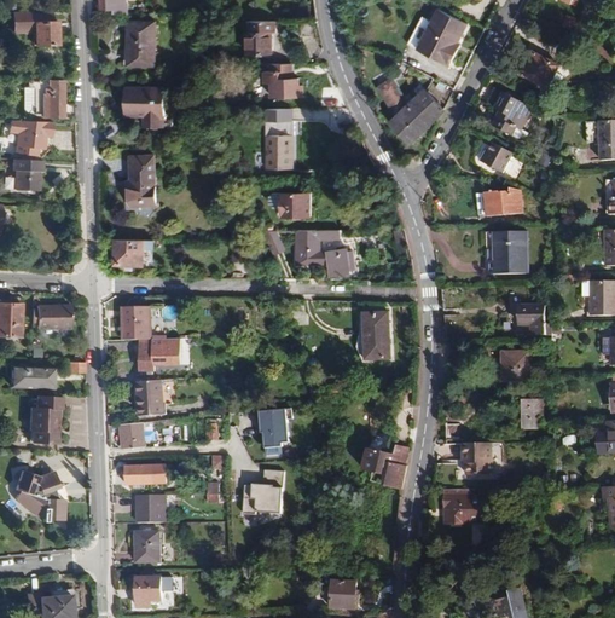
[(123,1),(123,0),(98,0),(99,9),(114,9),(112,13),(126,13),(126,1),(123,1)]
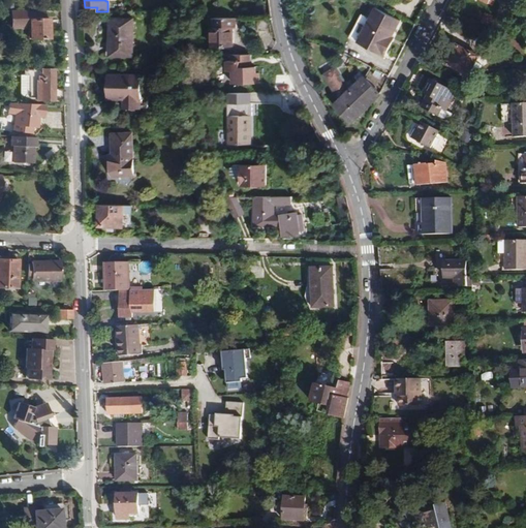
[(390,35),(398,20),(372,6),(367,18),(354,41),(383,55),(390,41),(388,40),(390,35)]
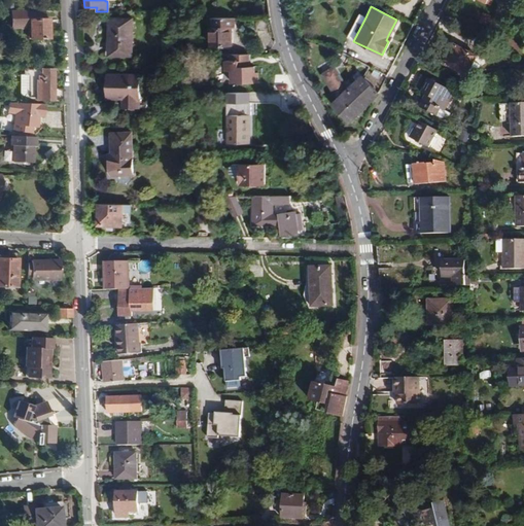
[(46,38),(46,19),(41,19),(41,11),(9,11),(9,27),(27,27),(27,38),(46,38)]
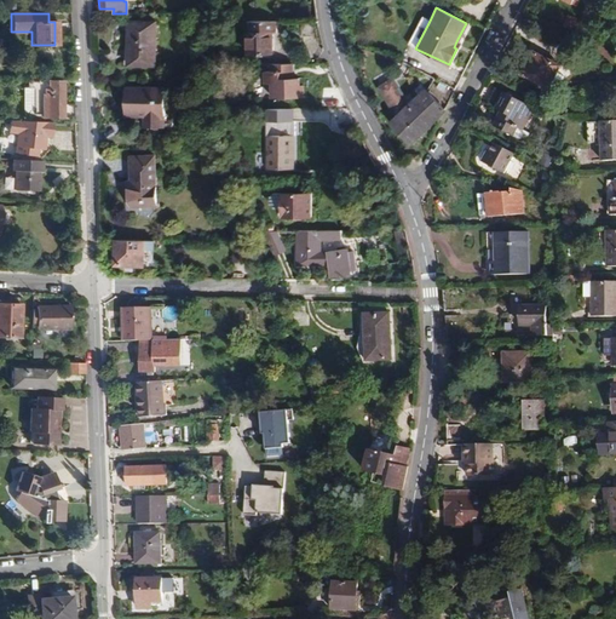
[(415,49),(430,21),(420,16),(407,44),(415,49)]
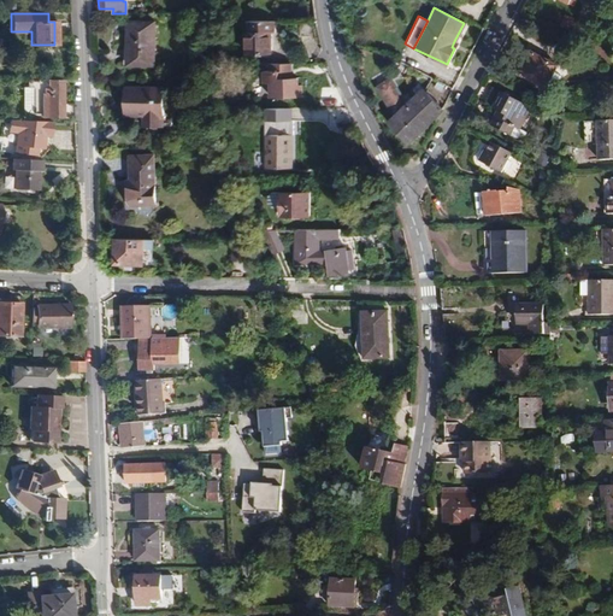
[(127,22),(125,64),(152,65),(153,22),(127,22)]
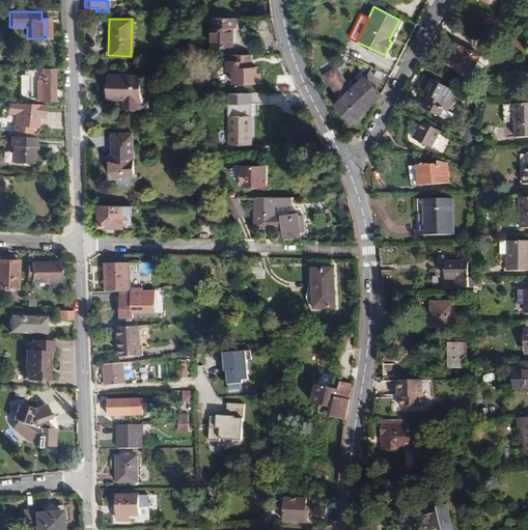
[(231,46),(230,29),(233,28),(233,19),(212,19),(212,28),(210,28),(210,46),(231,46)]
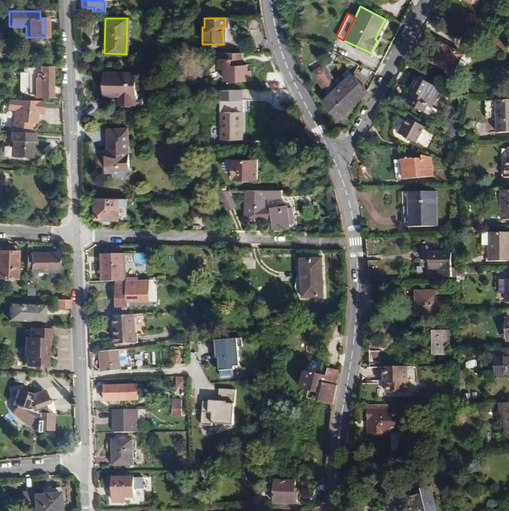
[(459,60),(461,55),(439,43),(429,61),(457,76),(464,64),(459,60)]
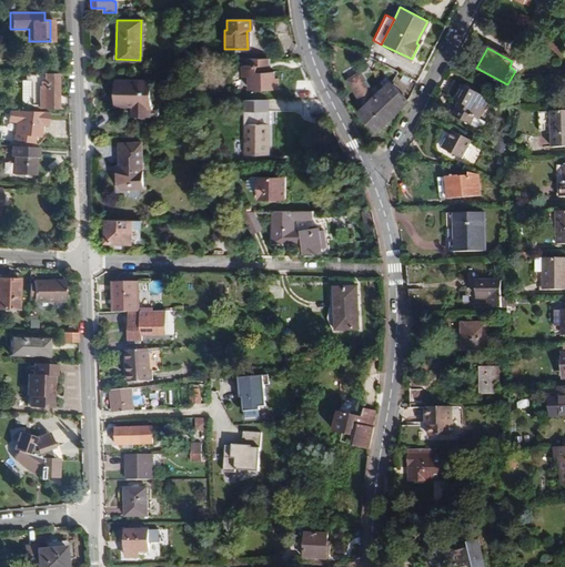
[(265,72),(264,59),(246,59),(246,66),(240,66),(240,77),(246,77),(246,90),(275,89),(275,78),(272,78),(273,72),(265,72)]
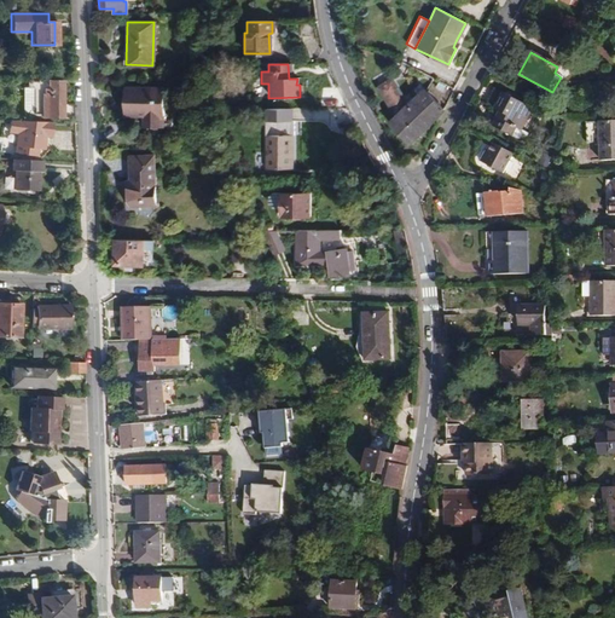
[(439,114),(441,108),(421,87),(410,99),(405,93),(401,96),(390,76),(376,84),(388,107),(393,116),(389,119),(387,121),(408,143),(439,114)]
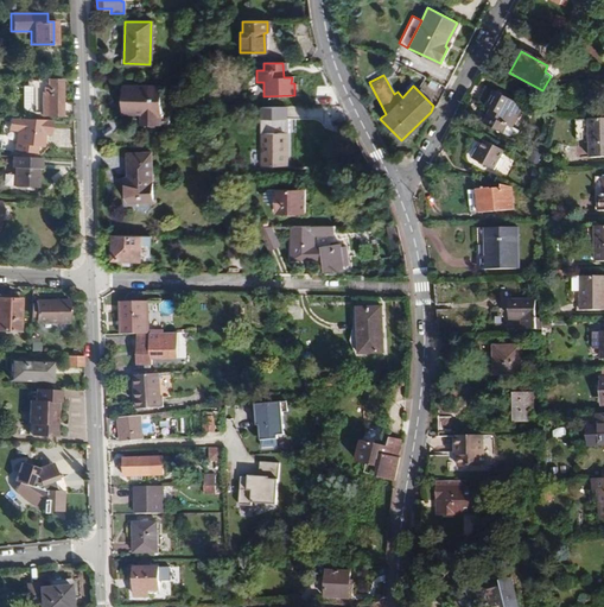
[(59,115),(59,78),(26,78),(26,86),(32,87),(32,112),(39,113),(39,115),(59,115)]
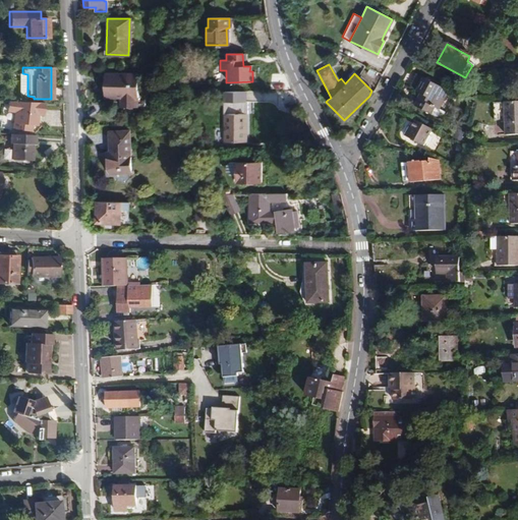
[(104,74),(103,97),(120,97),(120,107),(135,107),(136,75),(104,74)]
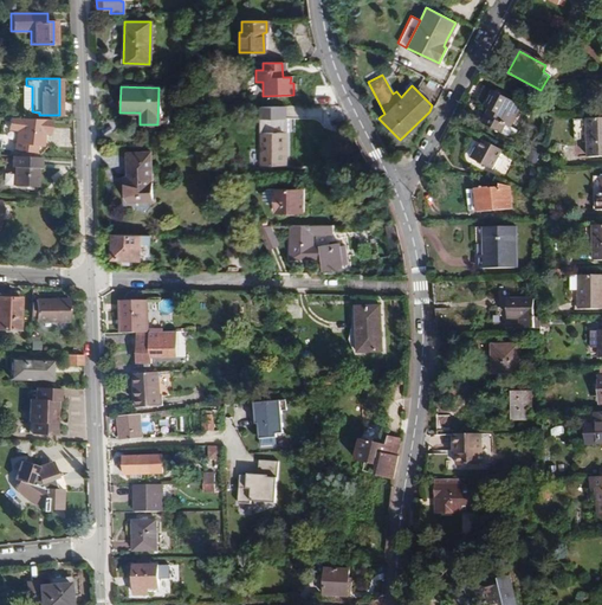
[(486,109),(479,122),(499,134),(504,126),(507,128),(518,107),(490,91),(481,107),(486,109)]
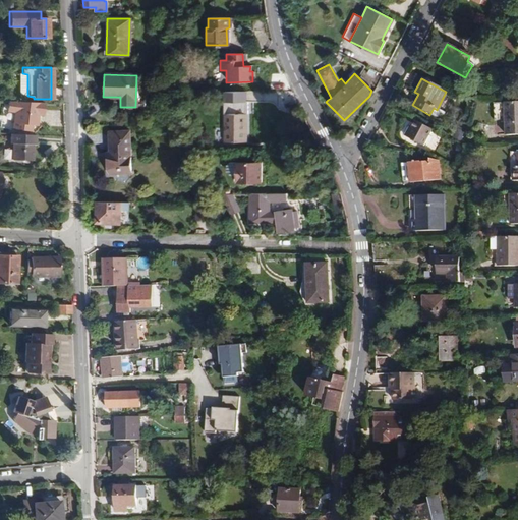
[(36,125),(37,114),(42,114),(43,102),(6,101),(6,111),(14,111),(12,127),(20,128),(20,129),(30,131),(31,124),(36,125)]
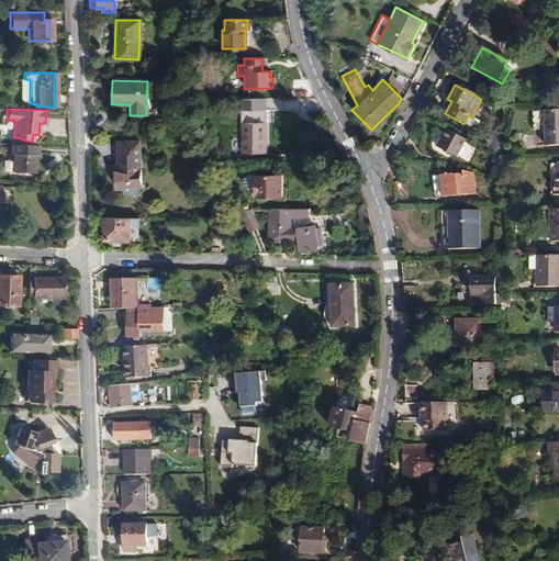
[(558,109),(535,110),(535,128),(543,128),(544,145),(558,144),(558,109)]
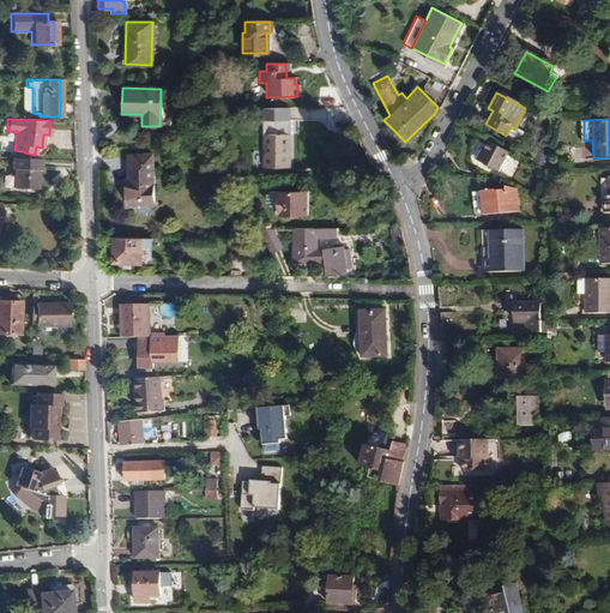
[(261,136),(261,167),(287,168),(287,136),(261,136)]
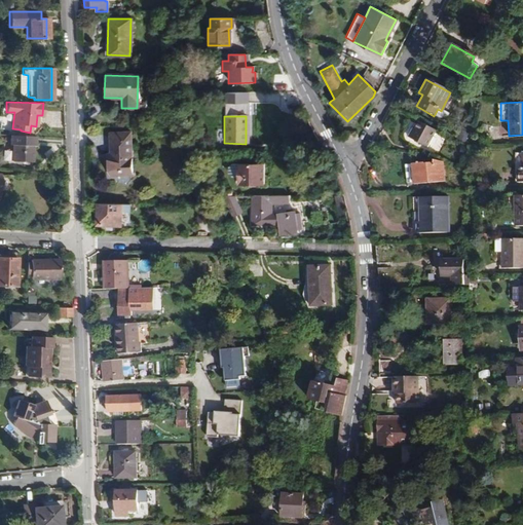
[(425,147),(435,130),(418,121),(414,129),(410,138),(425,147)]
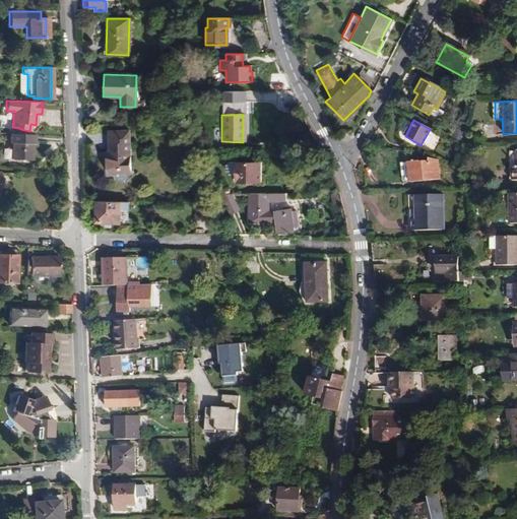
[(106,152),(106,173),(129,173),(128,131),(108,131),(108,152),(106,152)]
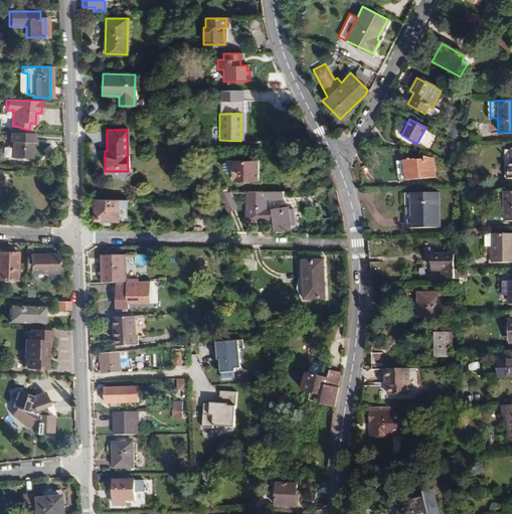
[(29,158),(30,143),(33,143),(33,134),(8,133),(8,142),(11,142),(10,157),(29,158)]
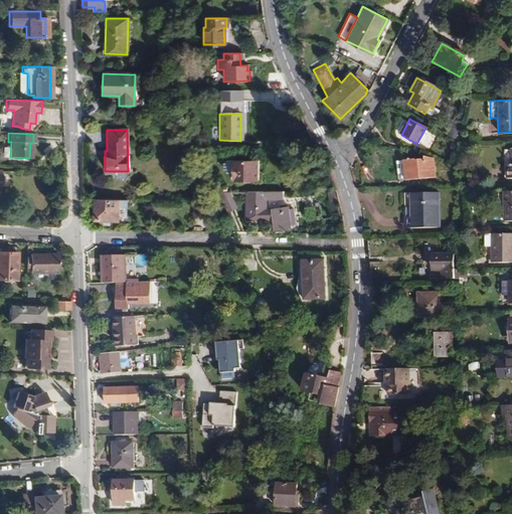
[(434,177),(432,159),(422,157),(422,159),(413,160),(413,159),(402,160),(403,177),(403,180),(434,177)]
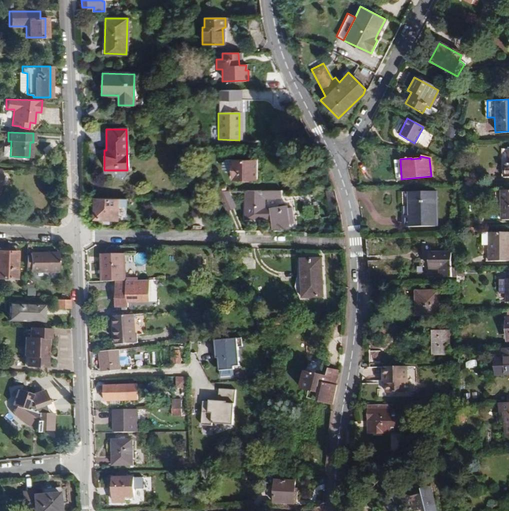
[(401,176),(400,159),(393,160),(394,177),(401,176)]
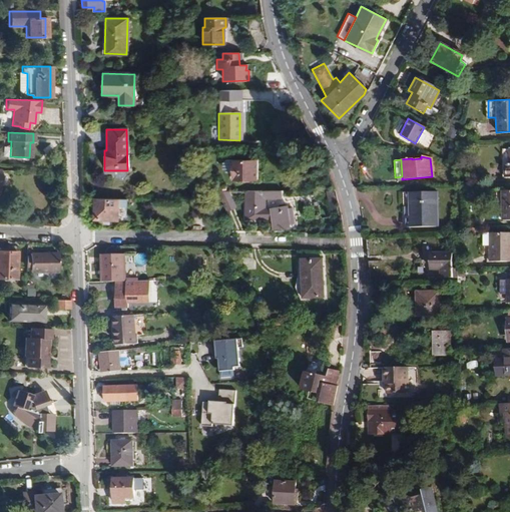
[(230,172),(230,179),(255,180),(255,160),(224,160),(221,162),(221,169),(224,172),(230,172)]
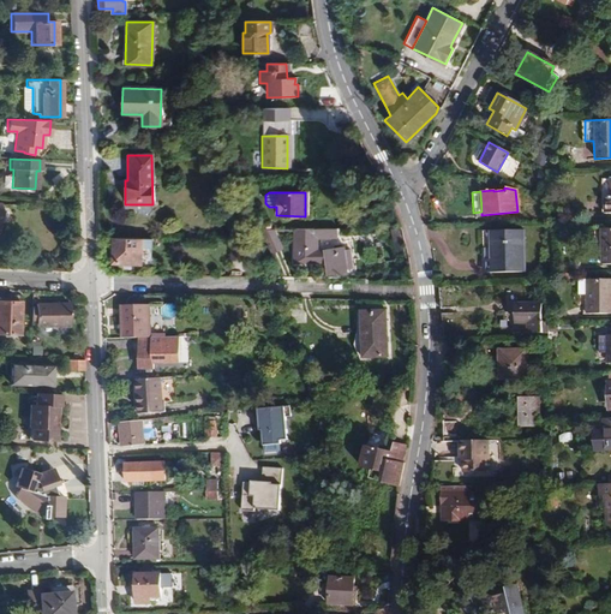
[(610,263),(610,228),(599,228),(599,264),(610,263)]
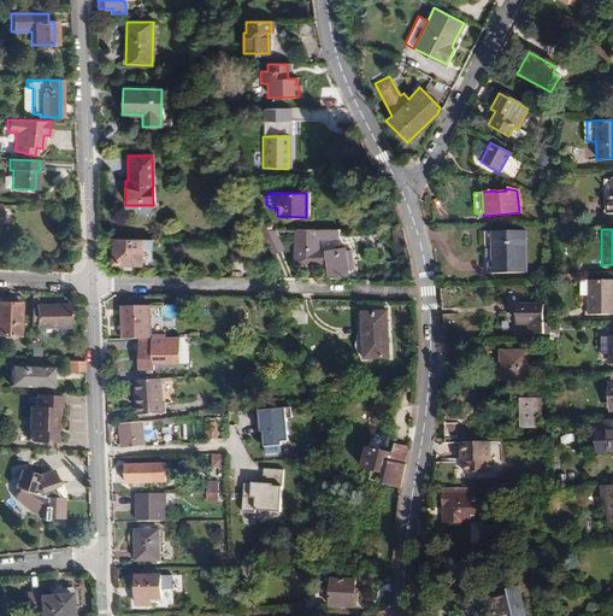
[(314,252),(316,240),(335,240),(335,230),(293,230),(293,264),(325,264),(328,276),(345,274),(343,264),(348,264),(347,256),(342,257),(341,250),(323,252),(314,252)]
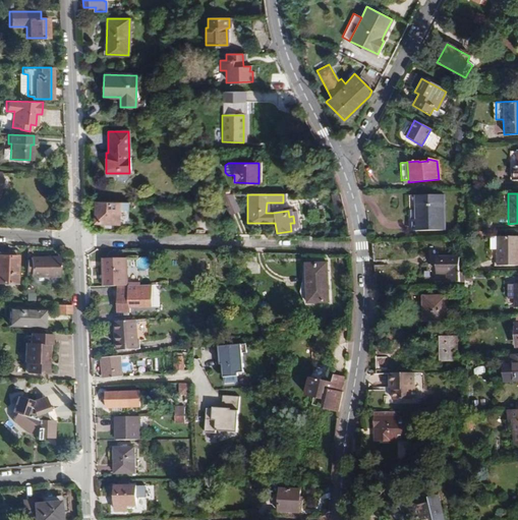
[(414,195),(415,230),(443,230),(442,194),(414,195)]
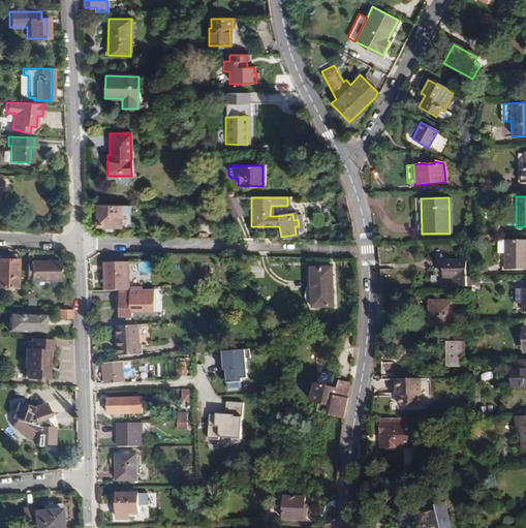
[(121,226),(122,212),(128,212),(129,205),(96,204),(96,225),(121,226)]
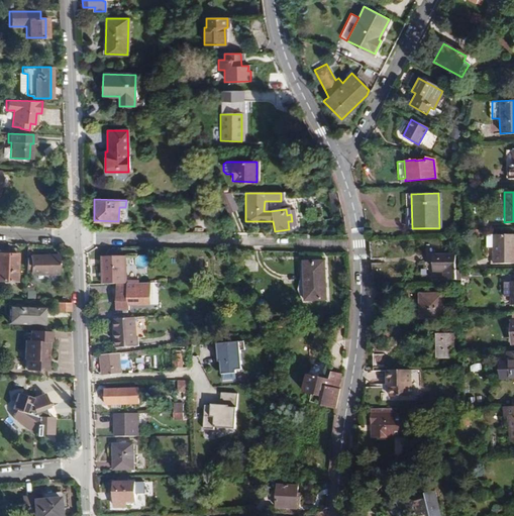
[(200,218),(200,202),(190,202),(190,218),(200,218)]
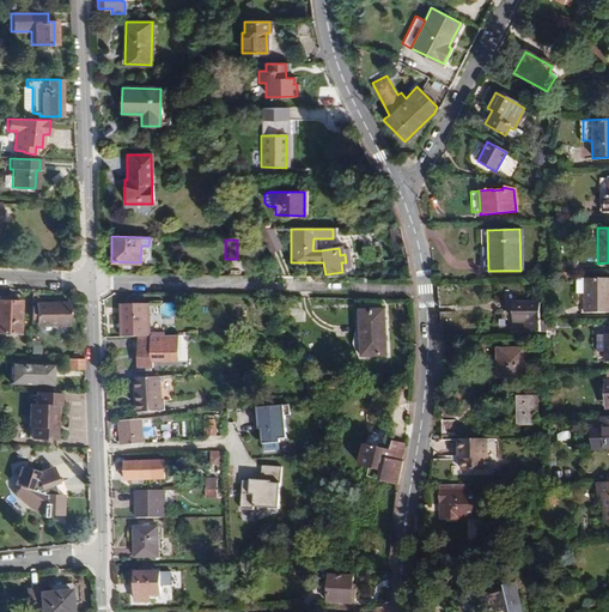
[(608,277),(576,278),(576,294),(583,294),(582,313),(608,313),(608,277)]
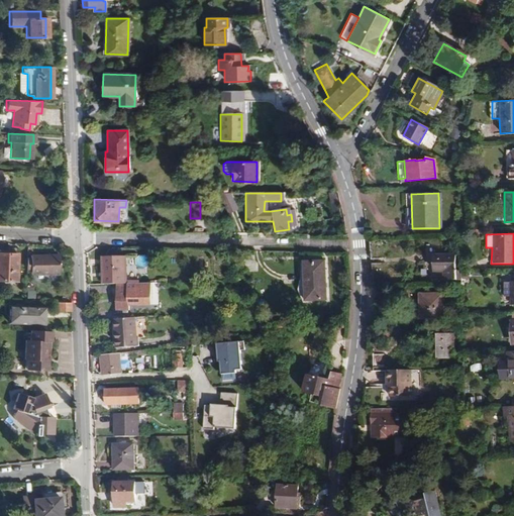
[(0,280),(14,281),(15,254),(0,253),(0,280)]
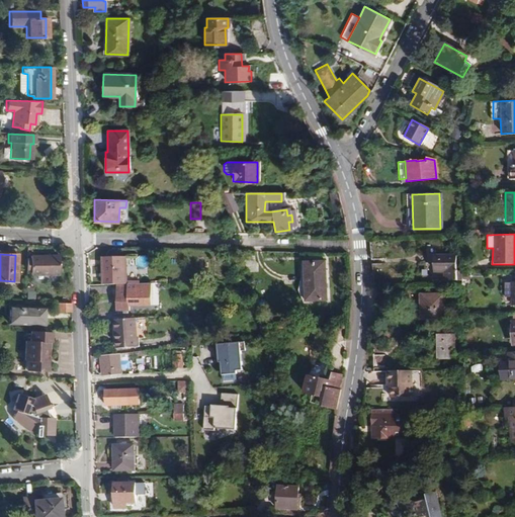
[(454,271),(454,255),(433,255),(433,272),(443,272),(443,279),(454,279),(454,271)]
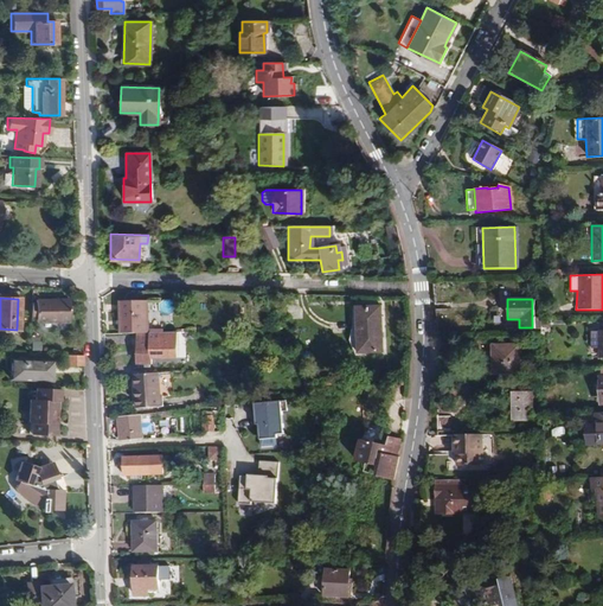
[(68,323),(68,300),(55,300),(55,303),(45,303),(45,301),(34,303),(34,305),(30,305),(30,319),(34,319),(34,320),(55,320),(55,323),(68,323)]
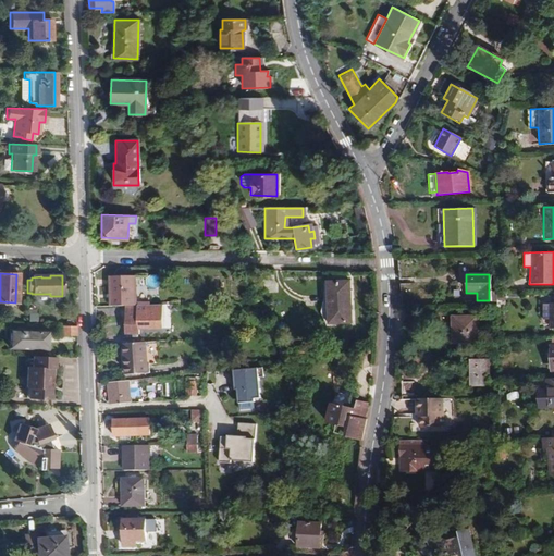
[(135,305),(134,278),(109,279),(109,306),(135,305)]
